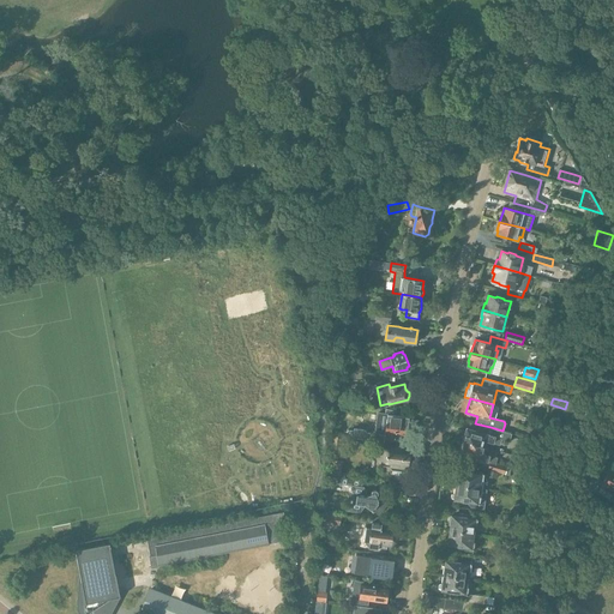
[(378,413),(375,429),(407,434),(407,433),(409,431),(409,427),(408,426),(409,417),(396,415),(396,410),(385,409),(385,414),(378,413)]
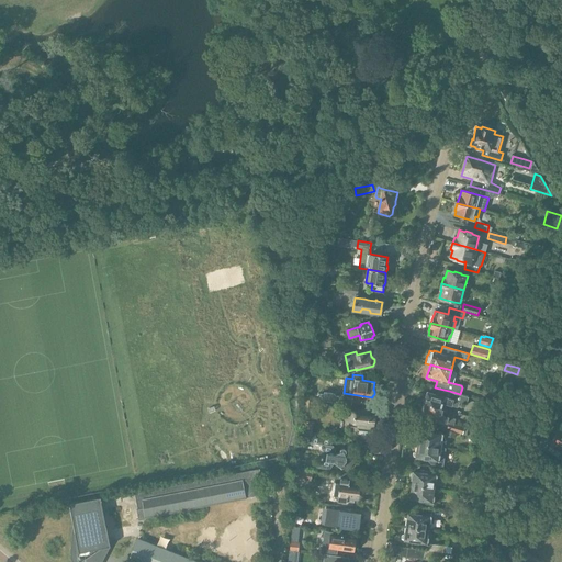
[(427,392),(424,404),(442,409),(445,403),(457,407),(458,402),(465,404),(468,397),(454,393),(453,400),(427,392)]
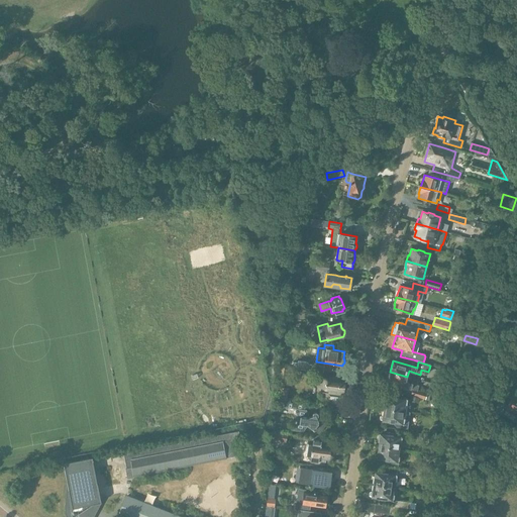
[(411,395),(419,397),(430,401),(431,399),(428,398),(429,394),(417,391),(418,386),(406,382),(407,377),(390,372),(387,382),(412,390),(411,395)]
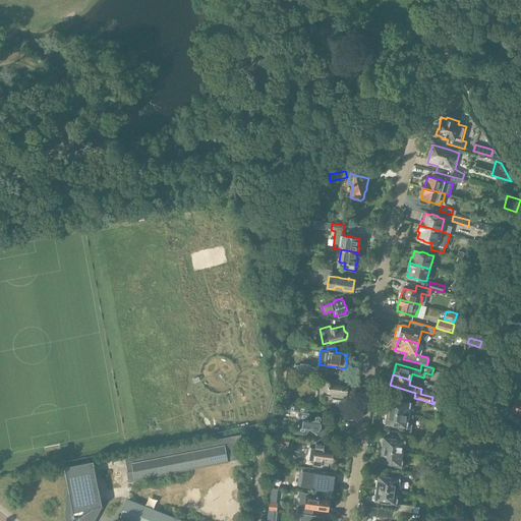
[(336,405),(337,405),(338,407),(341,407),(342,406),(344,403),(345,396),(346,389),(342,388),(342,386),(344,386),(345,386),(345,385),(345,384),(345,383),(344,383),(329,381),(329,384),(323,383),(322,390),(327,390),(327,393),(333,394),(333,399),(335,399),(336,402),(336,403),(336,404),(336,405)]
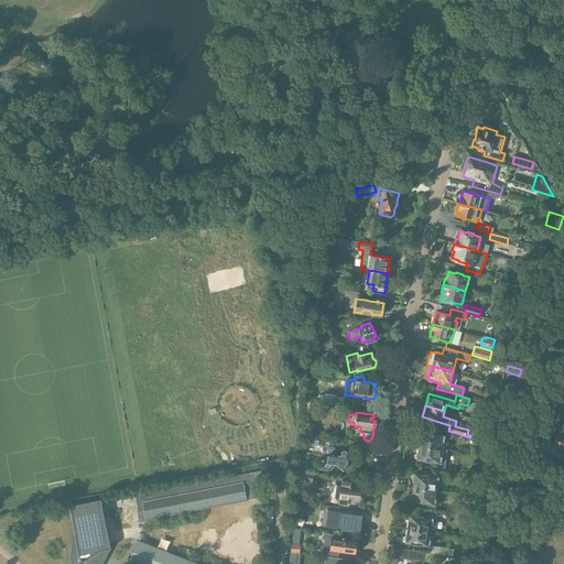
[(305,434),(314,435),(314,422),(306,421),(305,434)]
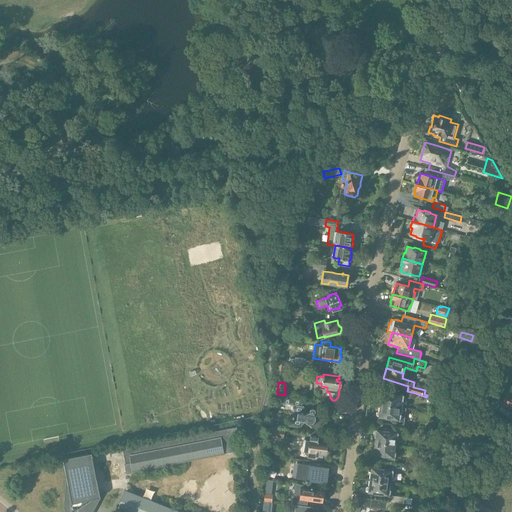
[(475,385),(474,391),(487,394),(488,388),(475,385)]
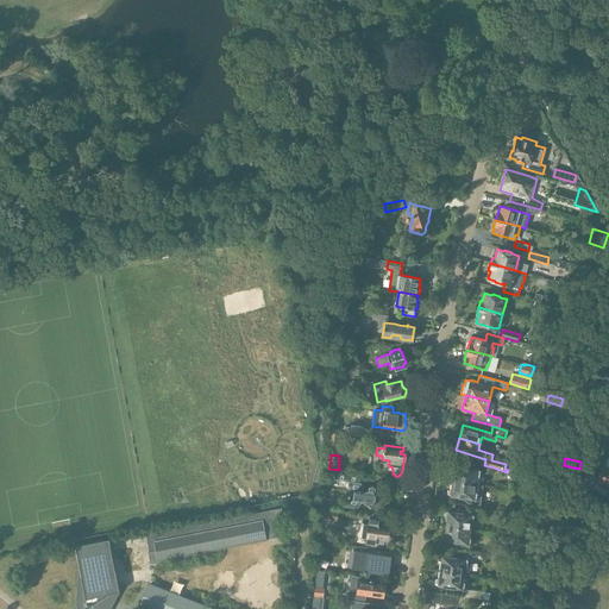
[(453,472),(452,481),(477,484),(479,469),(464,468),(464,466),(463,466),(460,468),(454,466),(451,468),(451,471),(453,472)]
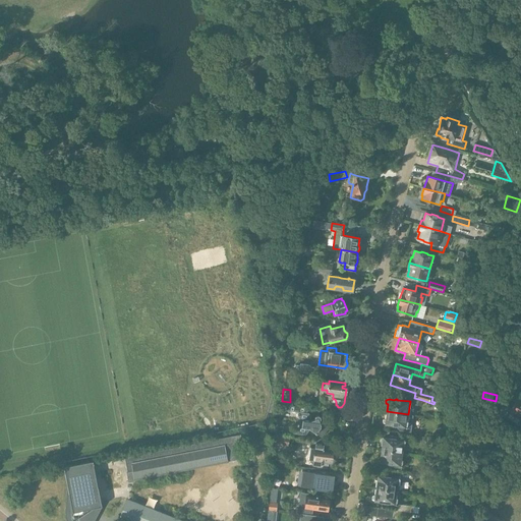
[(520,403),(517,401),(512,409),(520,414),(520,403)]
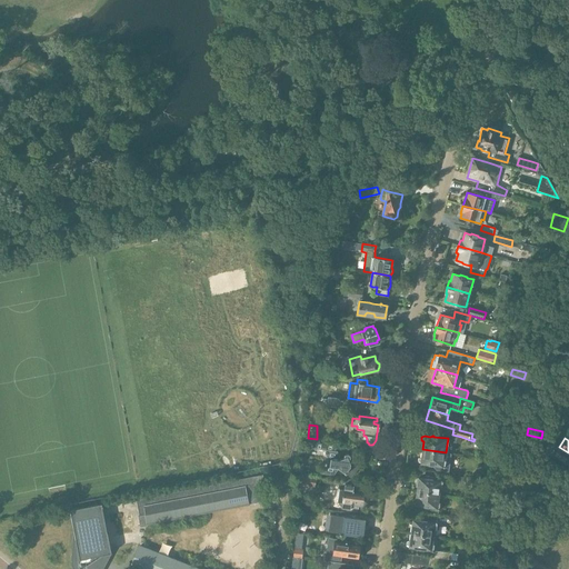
[(353,453),(350,455),(349,455),(349,453),(348,453),(347,453),(346,453),(346,455),(345,455),(345,456),(345,457),(340,459),(337,450),(336,451),(335,451),(336,446),(317,443),(316,443),(306,442),(305,447),(323,450),(328,459),(327,465),(320,473),(333,475),(339,468),(339,467),(350,477),(357,469),(355,467),(356,463),(358,462),(353,453)]
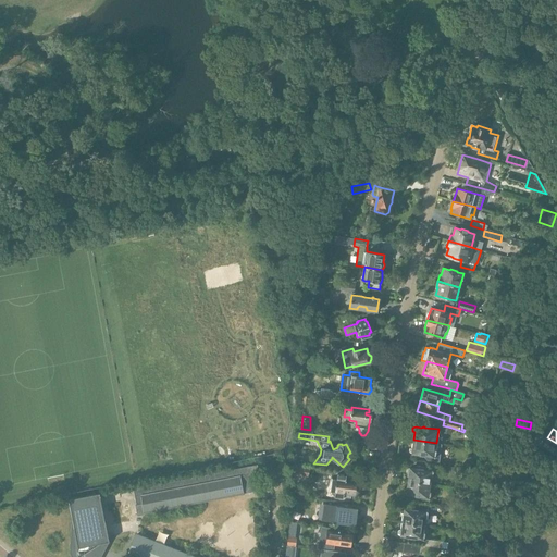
[(421,455),(425,456),(424,457),(426,460),(438,462),(442,444),(436,443),(413,440),(412,448),(409,448),(409,452),(412,453),(418,454),(420,456),(421,455)]
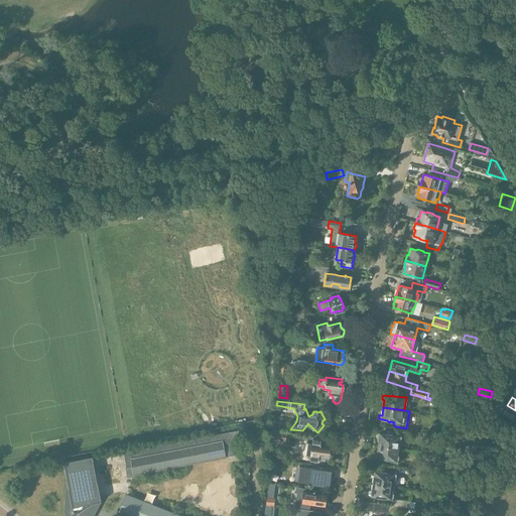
[(456,415),(454,421),(466,424),(468,418),(456,415)]
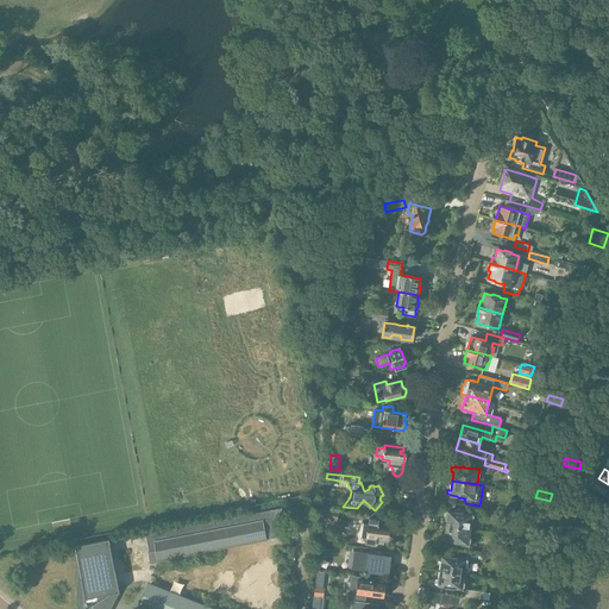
[(550,501),(535,497),(534,503),(547,508),(550,501)]
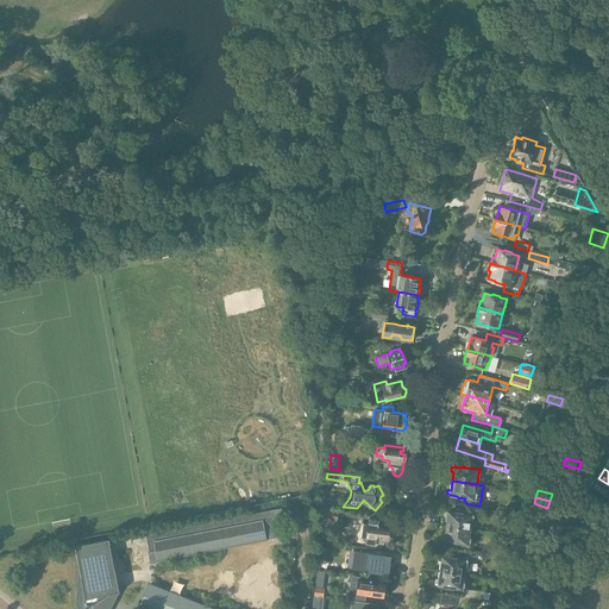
[(447,518),(446,526),(471,529),(472,520),(478,520),(479,513),(473,512),(475,507),(470,506),(469,512),(456,509),(454,513),(449,512),(445,513),(444,515),(447,518)]
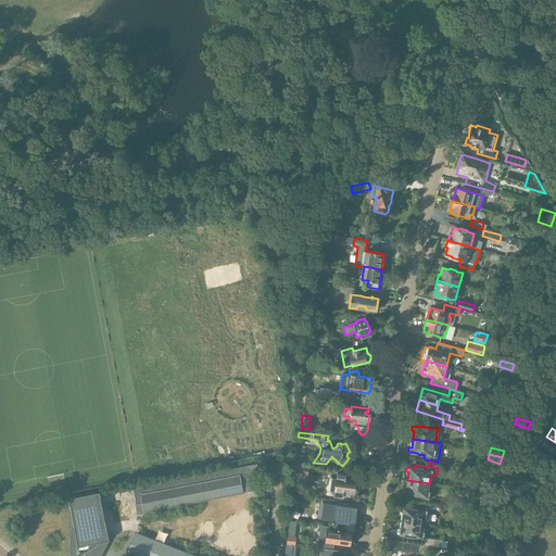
[(264,463),(144,485),(134,488),(136,503),(142,502),(144,512),(258,490),(263,468),(264,469),(265,465),(264,464),(264,463)]
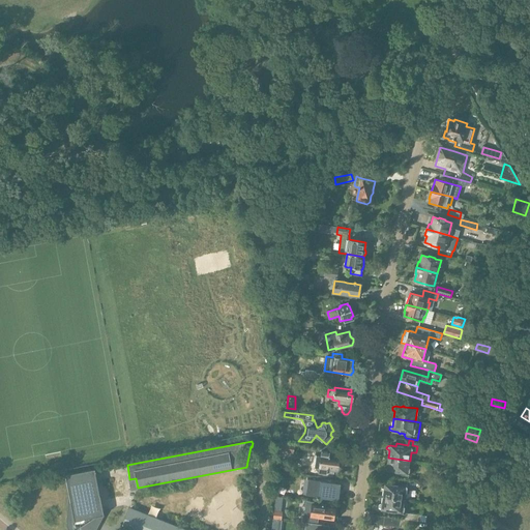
[(278,442),(277,451),(293,453),(294,444),(278,442)]
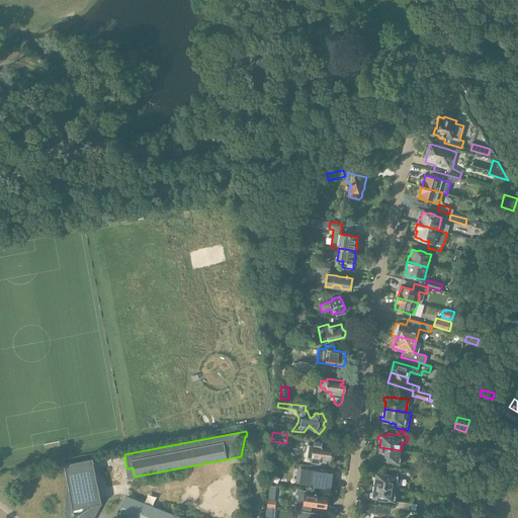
[(445,438),(444,446),(443,449),(453,450),(459,440),(445,438)]
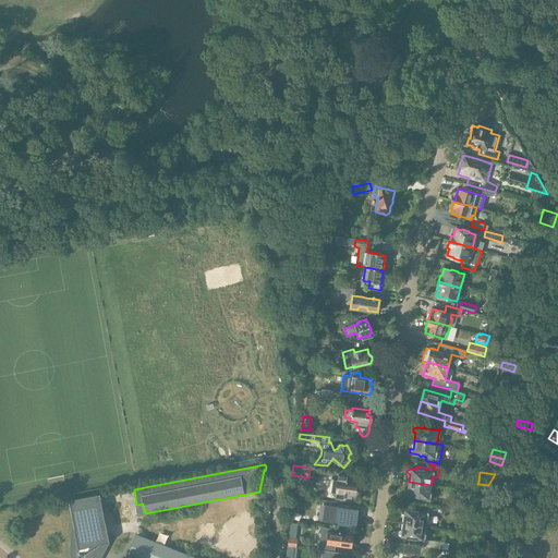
[(338,480),(332,478),(330,492),(336,493),(335,497),(343,498),(344,495),(344,494),(348,494),(348,495),(352,496),(352,495),(355,495),(360,492),(361,486),(358,483),(353,482),(354,477),(347,476),(347,475),(338,474),(338,480)]
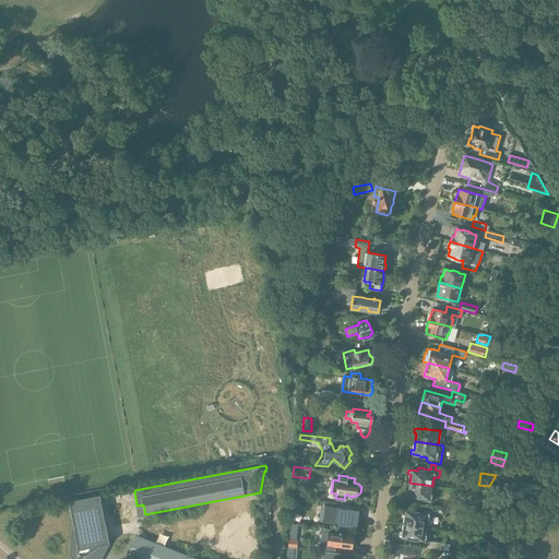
[(432,486),(409,483),(408,490),(405,491),(405,494),(408,496),(414,497),(413,499),(430,502),(432,486)]
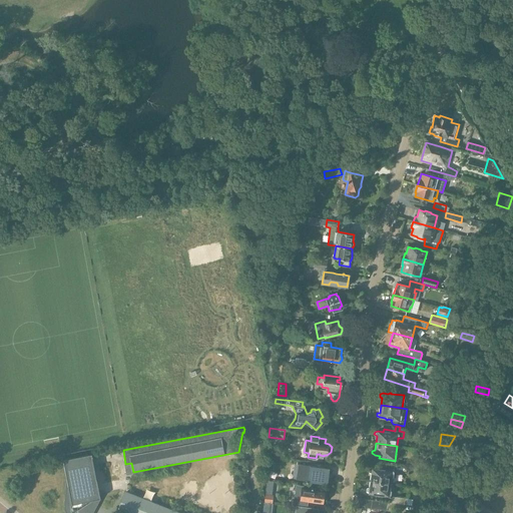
[(92,512),(100,499),(91,454),(62,460),(66,476),(64,507),(64,509),(64,510),(65,511),(65,512),(92,512)]
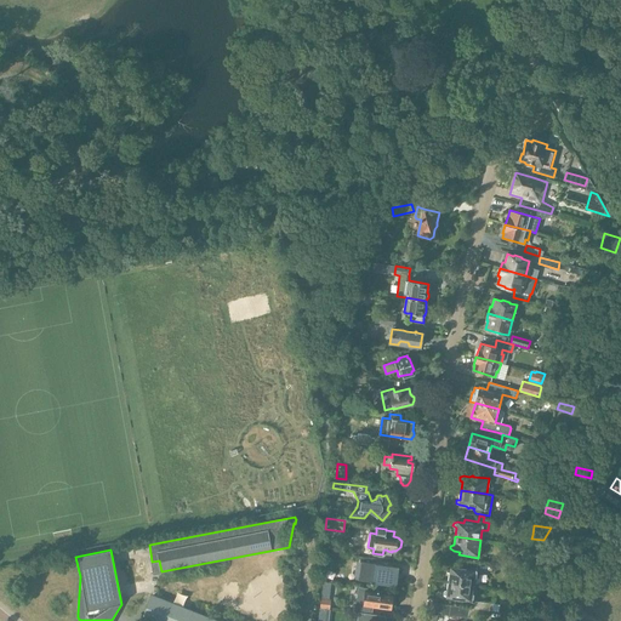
[(396,586),(398,567),(353,560),(353,562),(362,563),(359,581),(358,580),(358,581),(371,582),(371,584),(372,584),(372,582),(396,586)]
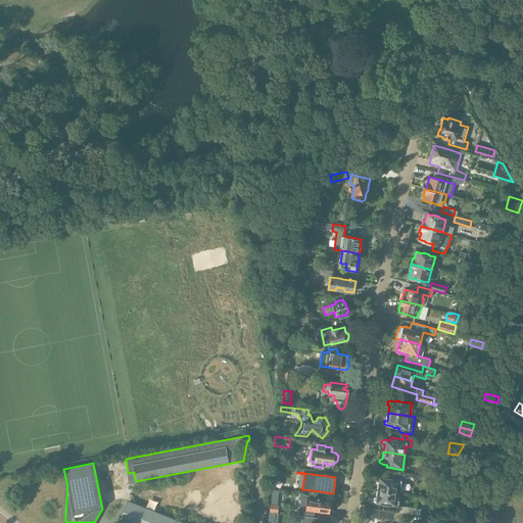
[(379,483),(378,490),(399,493),(401,480),(387,478),(388,477),(387,477),(385,478),(380,478),(376,478),(376,481),(379,483)]
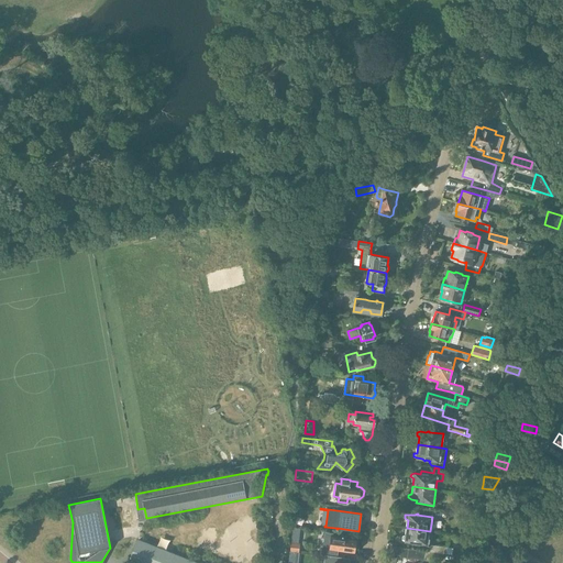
[(467,515),(454,514),(453,521),(466,522),(467,515)]
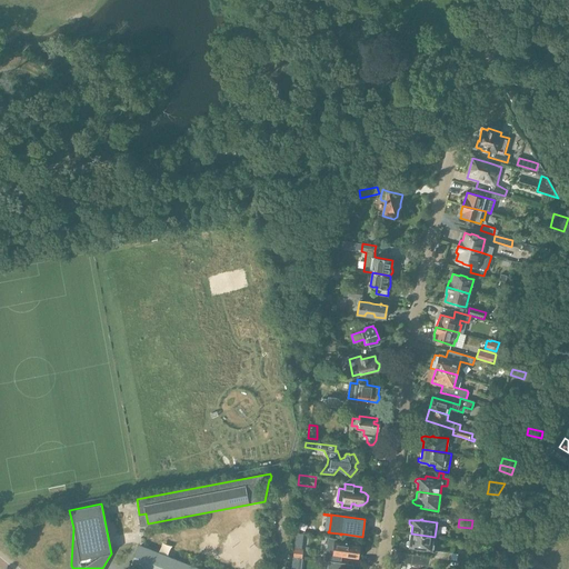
[(435,537),(411,533),(410,541),(407,542),(406,545),(409,546),(416,547),(417,549),(418,549),(432,550),(435,537)]
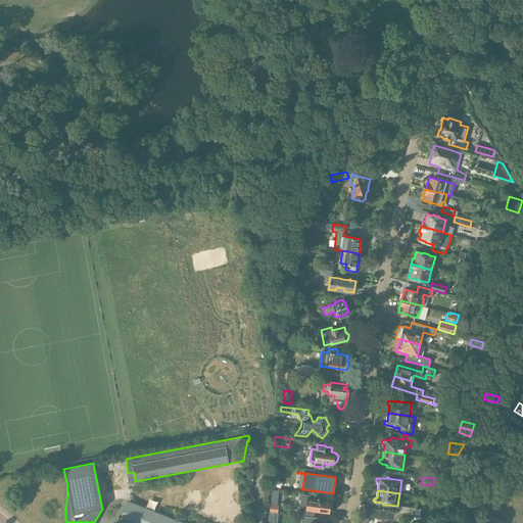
[(322,497),(308,495),(306,510),(329,513),(330,507),(332,506),(332,503),(331,501),(322,500),(322,497)]
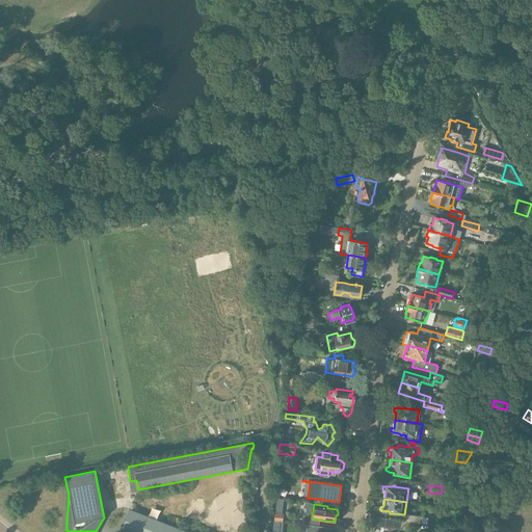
[(158,531),(162,524),(160,523),(130,511),(123,529),(129,531),(158,531)]
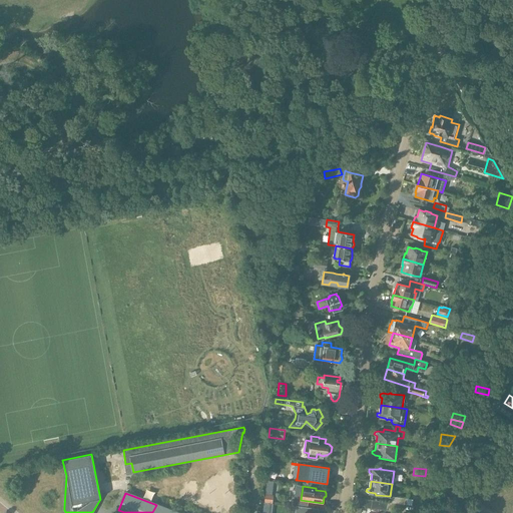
[(392,503),(403,504),(406,505),(407,499),(393,497),(392,503)]
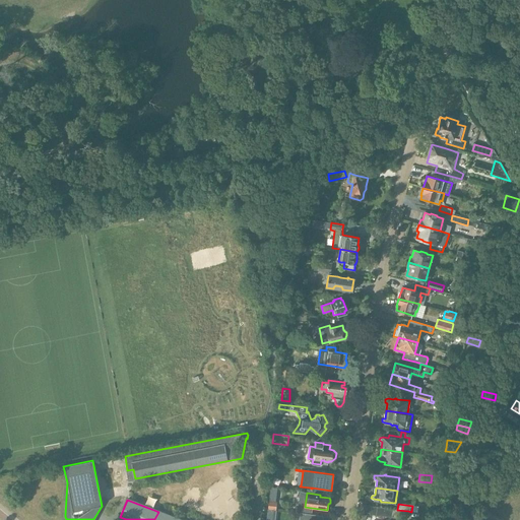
[(377,507),(376,513),(376,515),(389,517),(390,515),(391,509),(377,507)]
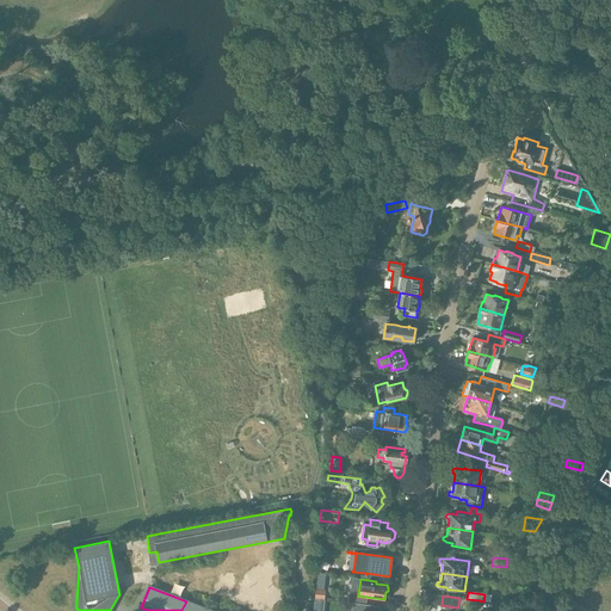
[(460,598),(458,605),(480,608),(480,600),(467,599),(460,598)]
